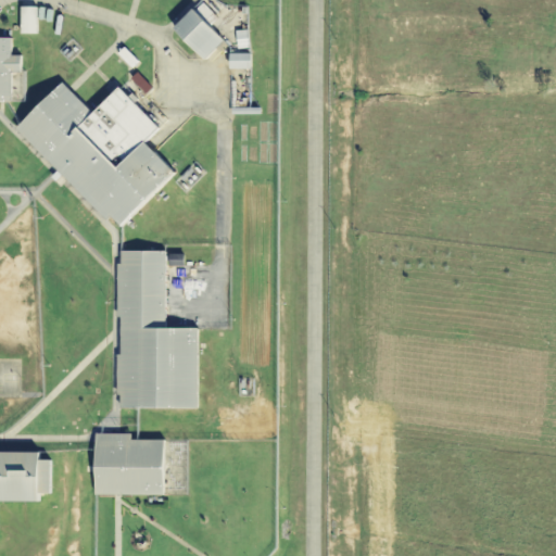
[(224,39),(207,23),(214,16),(200,2),(174,29),(204,60),(224,39)]
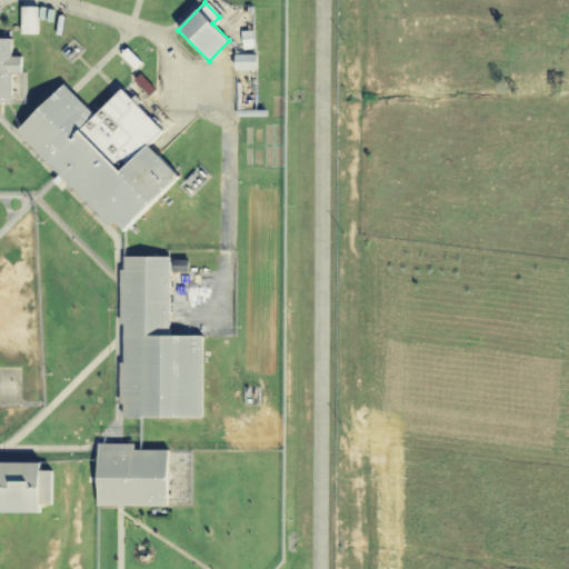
[(0,103),(10,105),(10,75),(20,75),(20,57),(10,57),(10,39),(0,38),(0,103)]
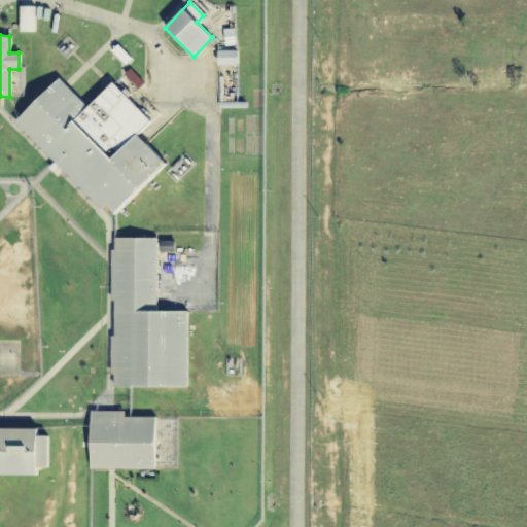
[(237,50),(216,50),(216,65),(237,65),(237,50)]
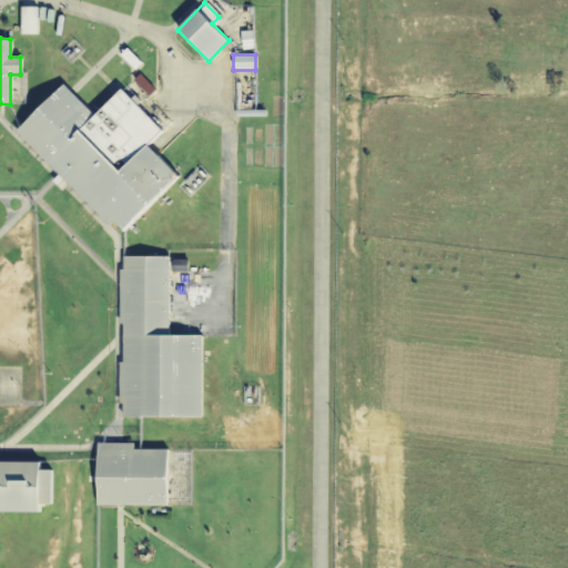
[(16,132),(119,236),(179,176),(146,144),(161,130),(120,89),(93,115),(62,84),(16,132)]
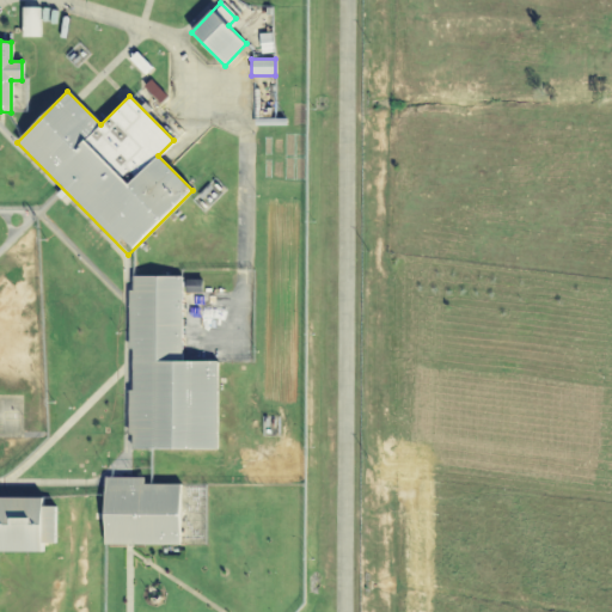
[(181,277),(129,277),(128,451),(215,451),(215,362),(181,362),(181,277)]
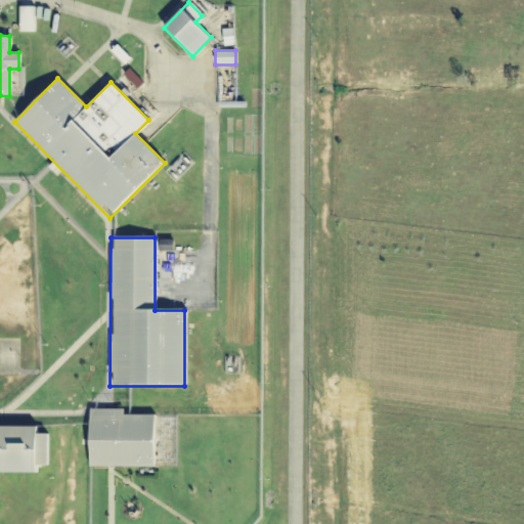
[(122,409),(89,409),(89,468),(153,468),(153,416),(122,416),(122,409)]
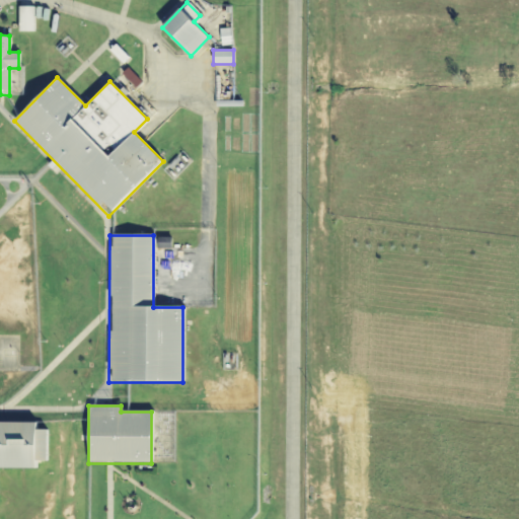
[(0,468),(35,469),(35,461),(45,461),(46,431),(35,431),(35,424),(0,423),(0,468)]
